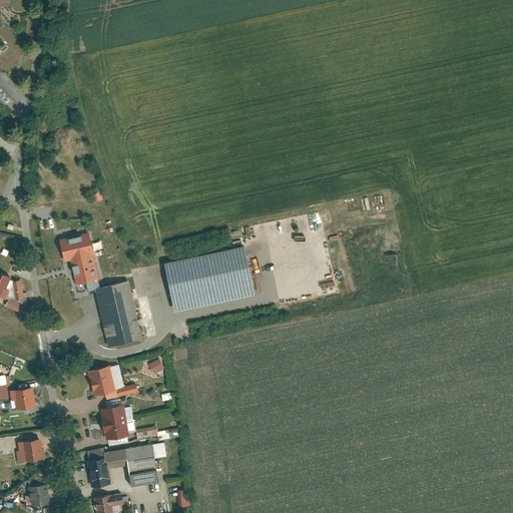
[(0,101),(2,103),(9,96),(0,87),(0,101)]
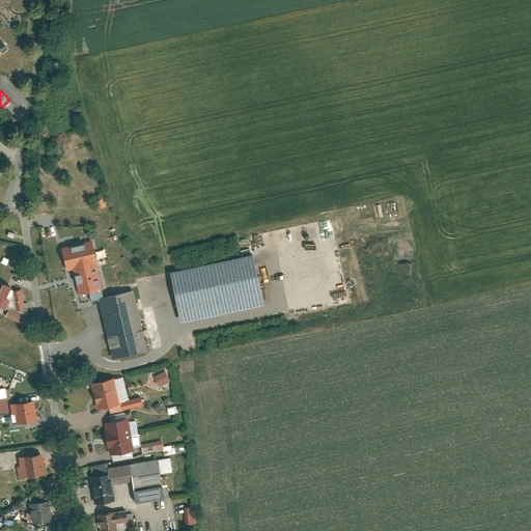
[(96,207),(106,205),(105,198),(95,199),(96,207)]
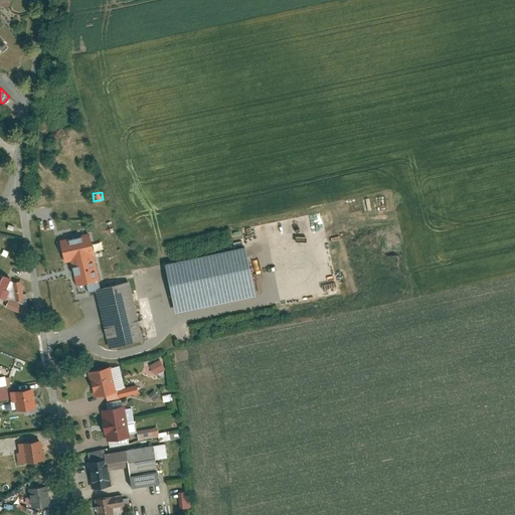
[(90,235),(60,242),(65,265),(71,263),(77,287),(101,281),(90,235)]
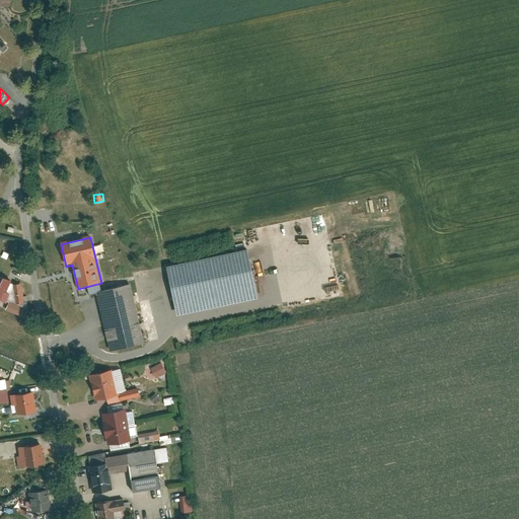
[(244,250),(166,267),(176,315),(254,298),(244,250)]
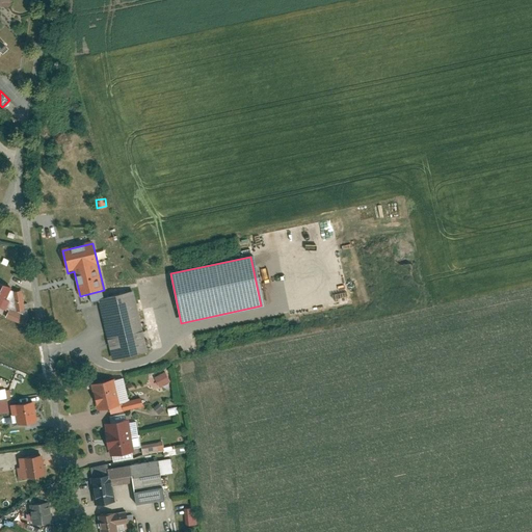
[(0,282),(0,308),(7,311),(11,300),(6,298),(11,287),(0,282)]
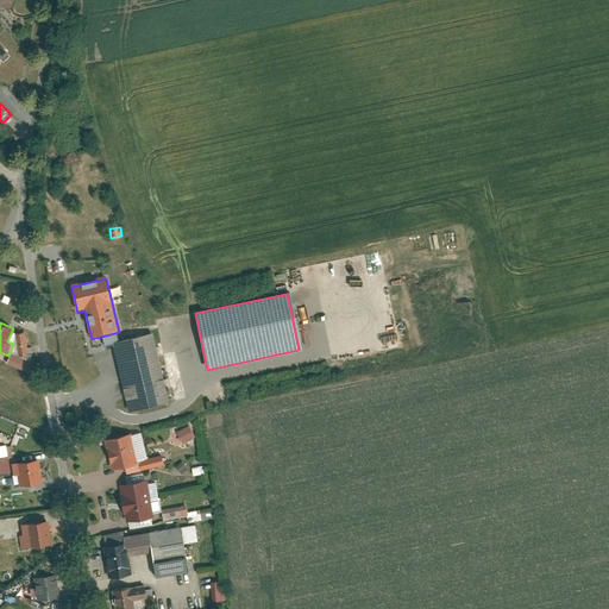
[(113,341),(130,412),(170,402),(155,332),(113,341)]
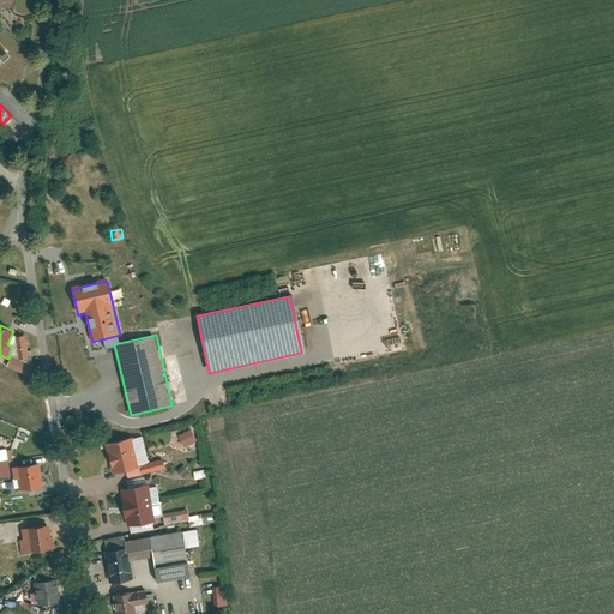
[(191,428),(176,435),(182,447),(197,440),(191,428)]
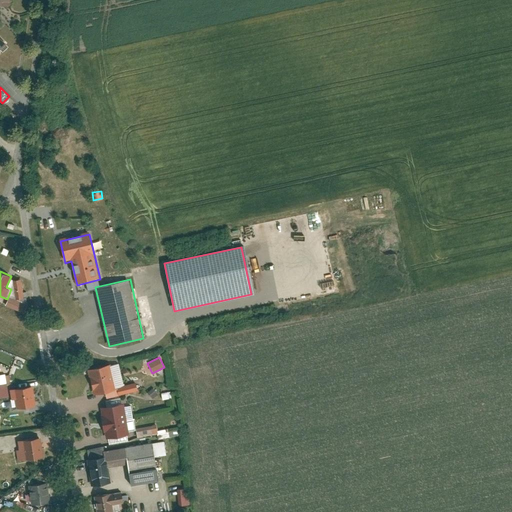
[(110,365),(87,370),(93,394),(116,388),(110,365)]
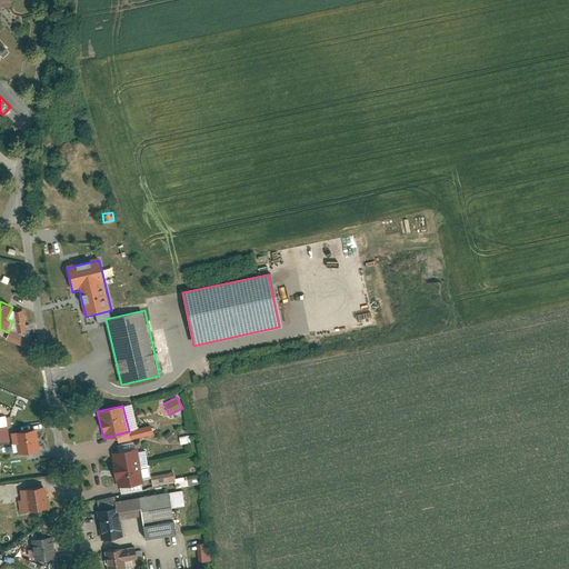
[(36,430),(11,435),(13,445),(18,443),(20,453),(39,450),(36,430)]
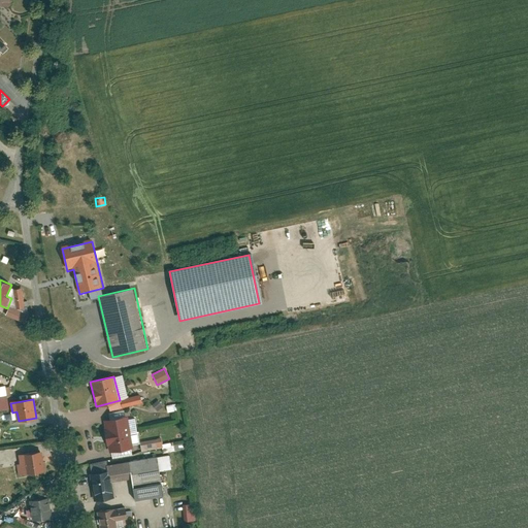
[(104,422),(109,454),(133,450),(127,418),(104,422)]
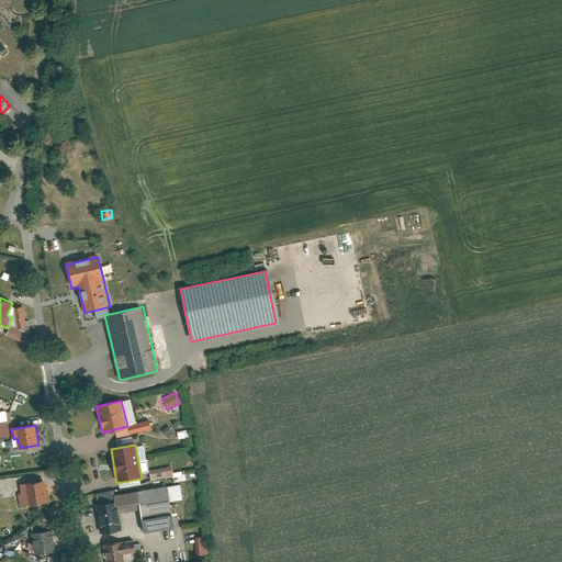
[(171,468),(148,470),(149,480),(172,478),(171,468)]
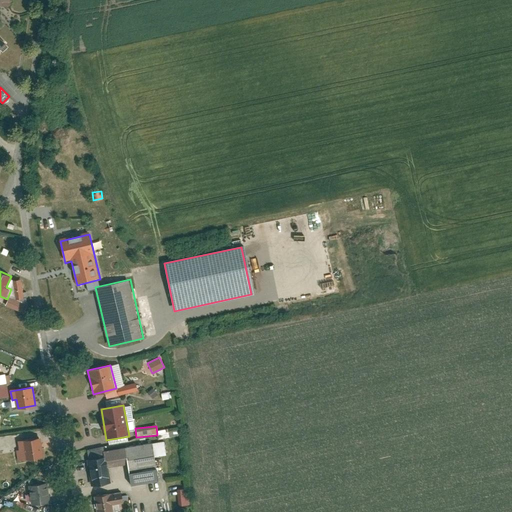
[(40,437),(17,441),(19,450),(15,450),(17,461),(43,457),(40,437)]
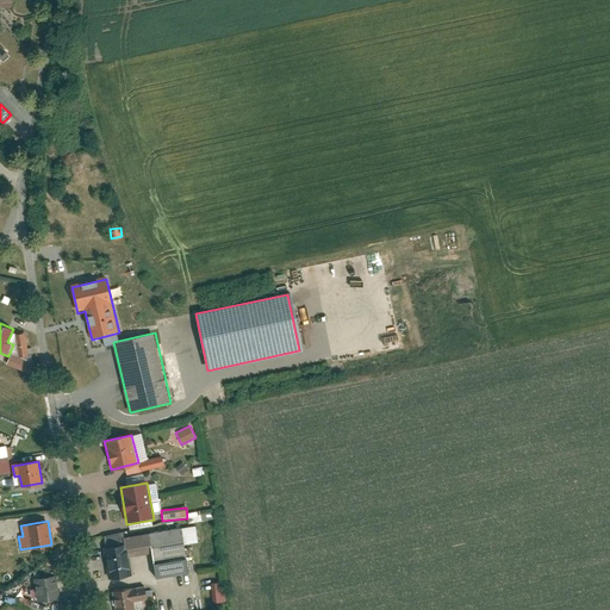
[(125,536),(126,543),(129,559),(153,555),(157,578),(188,573),(184,546),(199,543),(195,526),(125,536)]
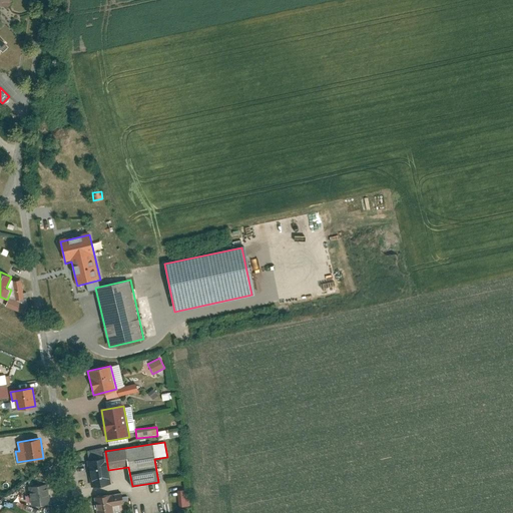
[(85,461),(90,487),(111,483),(108,470),(106,457),(85,461)]
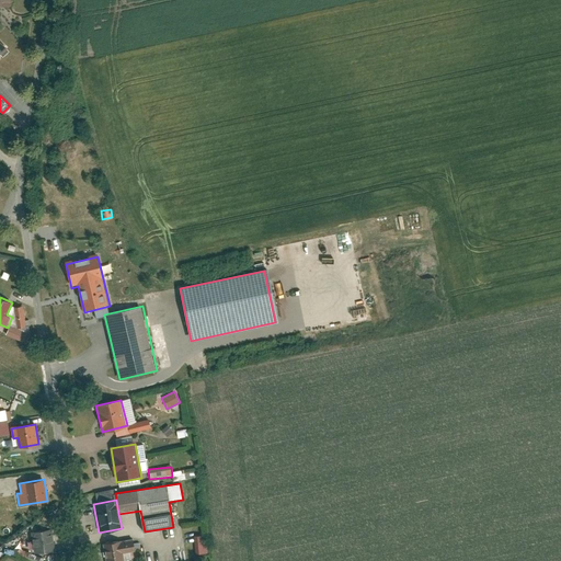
[(52,528),(32,531),(35,552),(55,550),(52,528)]
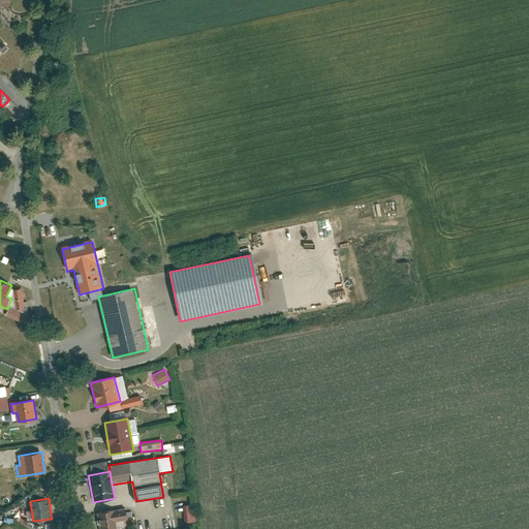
[(195,522),(194,504),(185,505),(186,522),(195,522)]
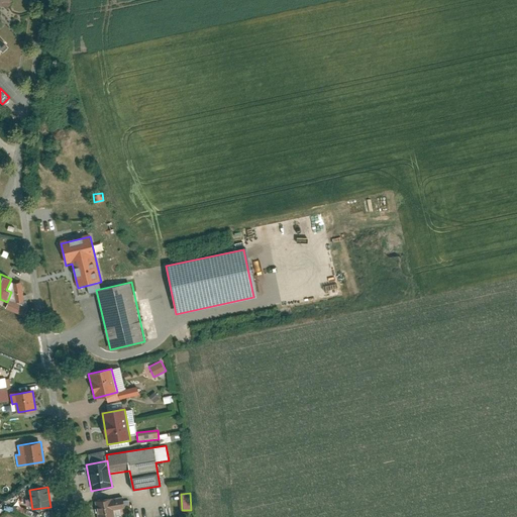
[(94,502),(96,516),(113,516),(112,510),(124,507),(122,497),(94,502)]
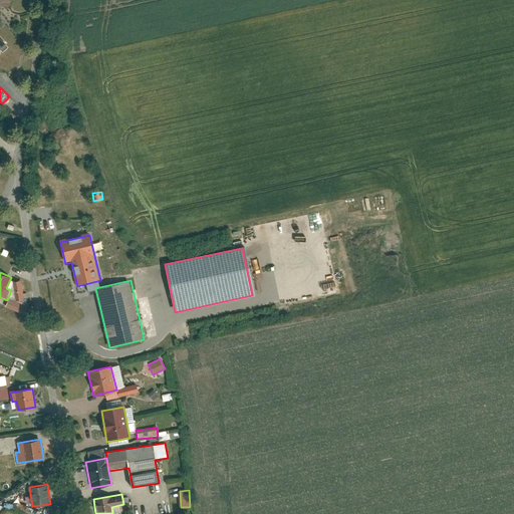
All buildings are outlined.
